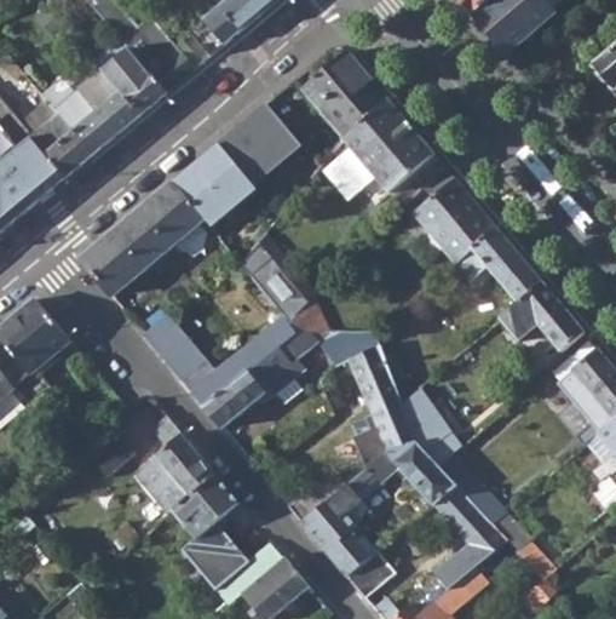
[(194,68),(176,46),(162,58),(157,52),(114,0),(93,0),(90,4),(122,41),(165,92),(194,68)]
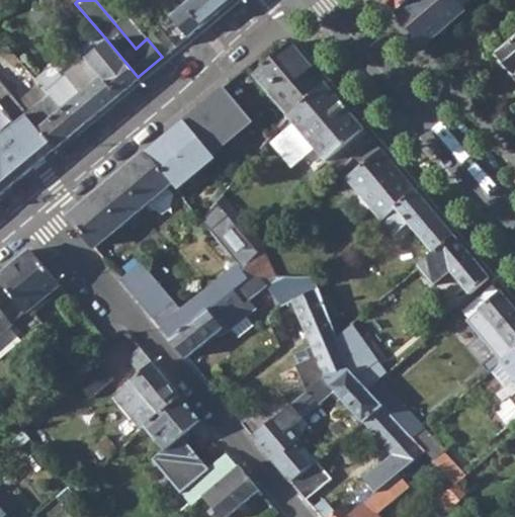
[(191,0),(159,27),(174,46),(229,0),(191,0)]
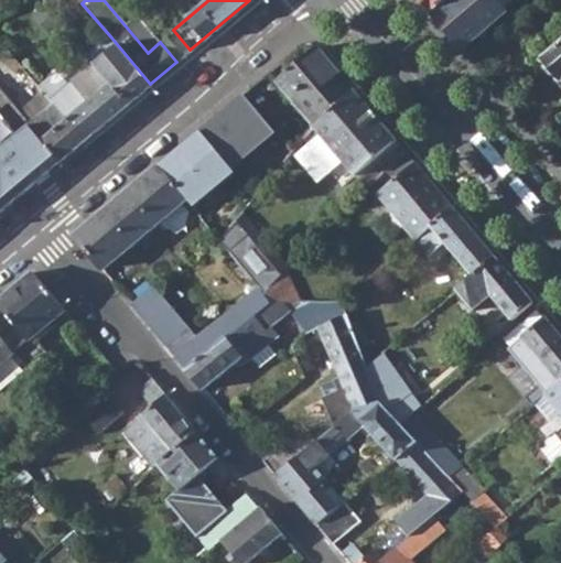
[(420,0),(428,9),(438,0),(420,0)]
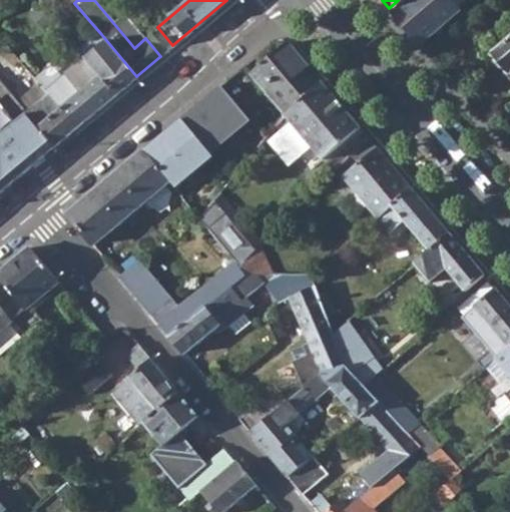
[(398,0),(389,8),(417,42),(457,9),(449,0),(398,0)]
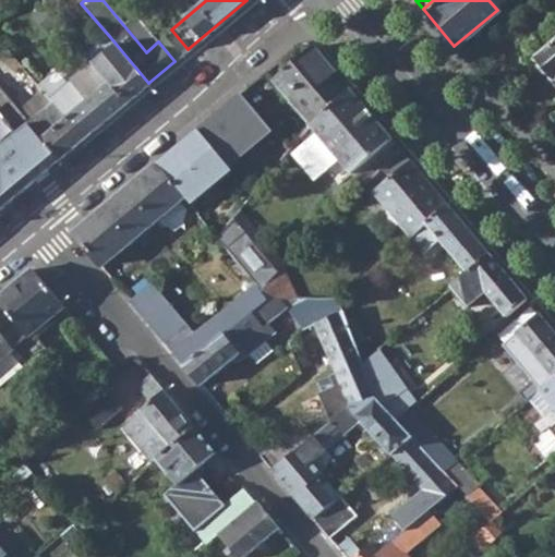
[(155,36),(142,47),(146,52),(158,41),(155,36)]
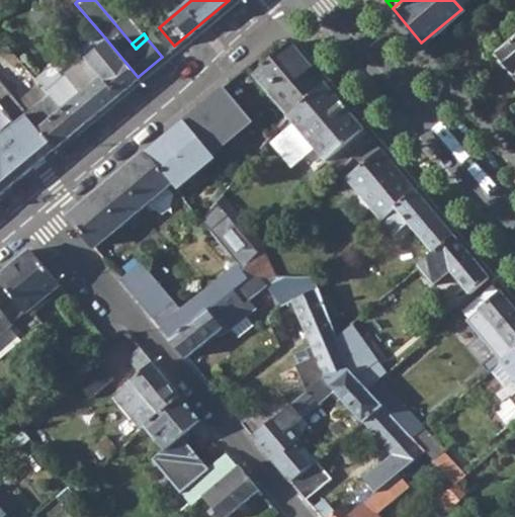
[(138,77),(102,34),(80,52),(84,57),(93,68),(116,95),(138,77)]
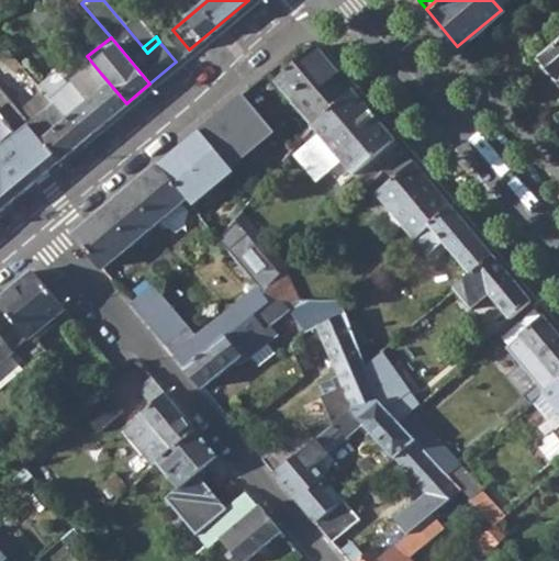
[(558,75),(558,38),(537,58),(554,79),(558,75)]
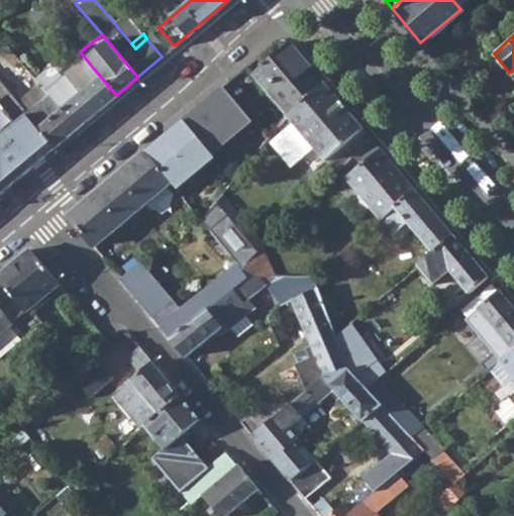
[(251,73),(286,115),(286,114),(323,82),(290,42),(286,42),(251,73)]
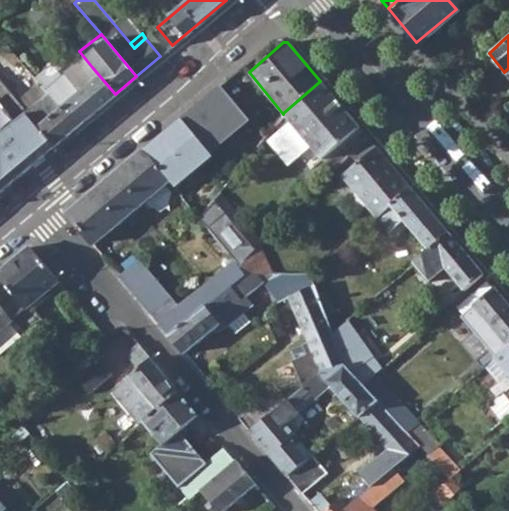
[(64,72),(79,91),(84,86),(78,79),(92,67),(83,56),(64,72)]
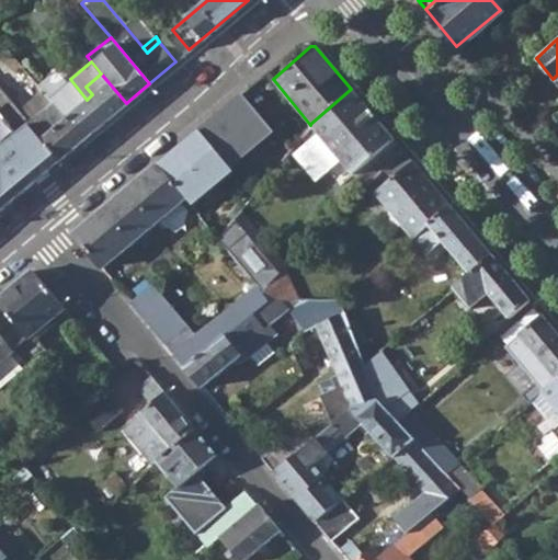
[(126,103),(101,73),(86,87),(92,94),(87,100),(82,103),(79,99),(72,104),(41,67),(29,77),(46,95),(55,105),(83,138),(126,103)]
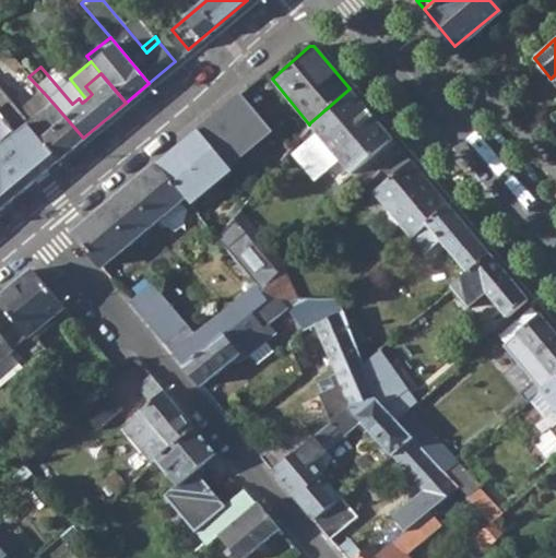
[(0,92),(21,117),(27,110),(15,97),(21,94),(0,70),(0,92)]
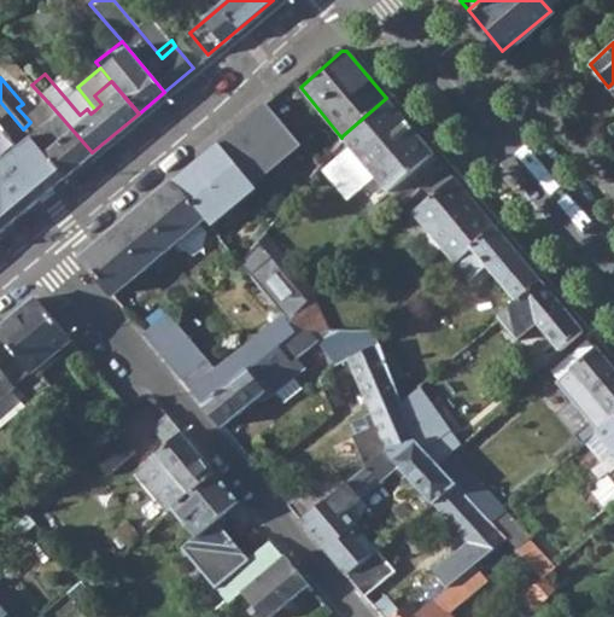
[(341,138),(399,208),(420,186),(442,163),(386,98),(341,137),(341,138)]
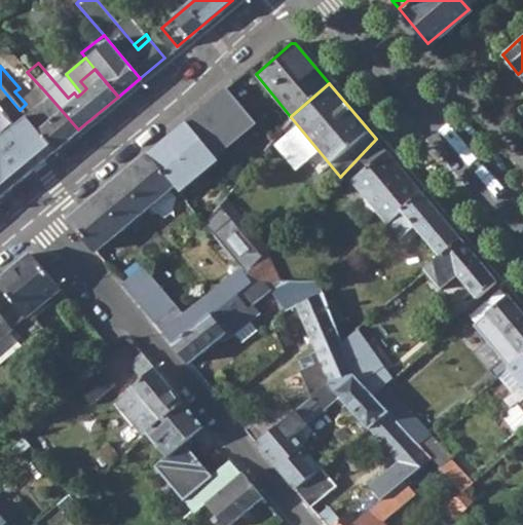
[(0,195),(53,151),(27,118),(20,110),(0,86),(0,195)]
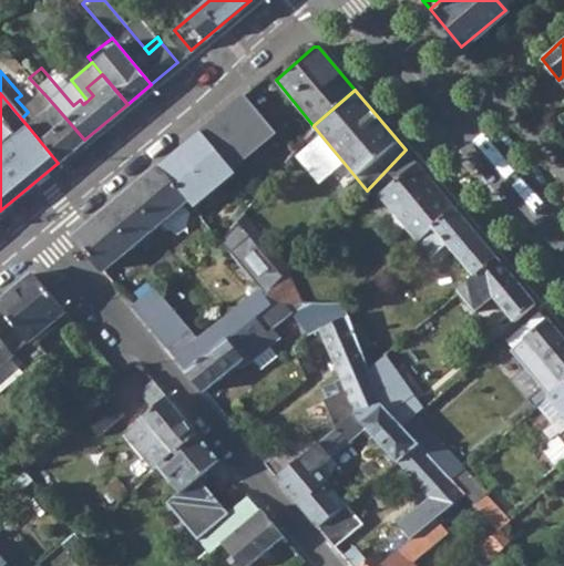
[(21,119),(29,127),(55,106),(47,96),(28,112),(21,119)]
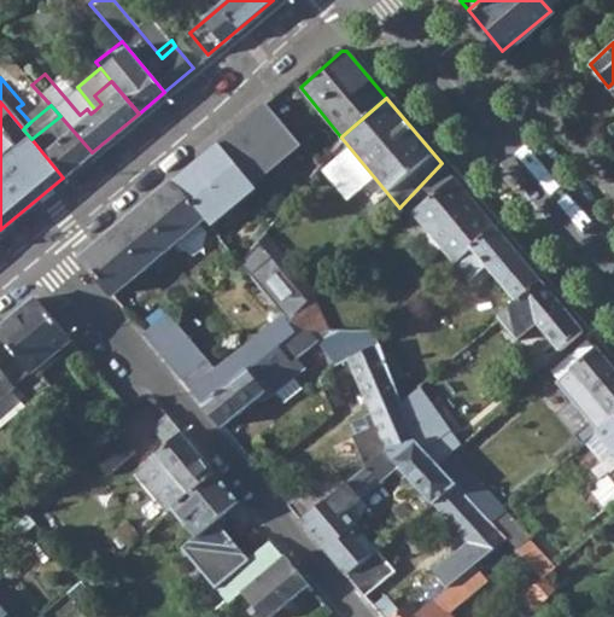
[(92,152),(60,116),(31,139),(63,178),(92,152)]
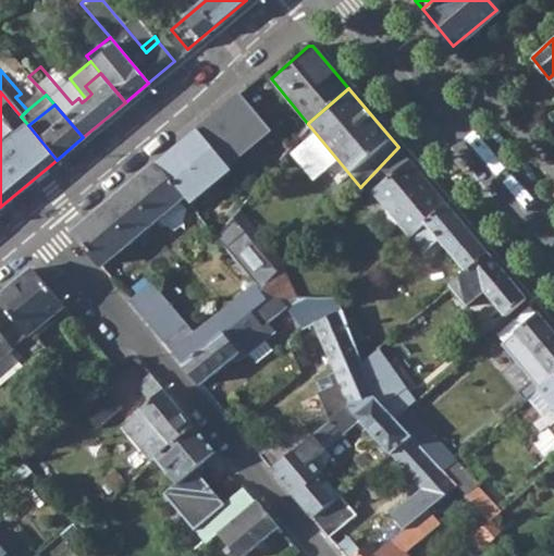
[(398,147),(379,168),(386,177),(369,190),(408,236),(446,205),(398,147)]
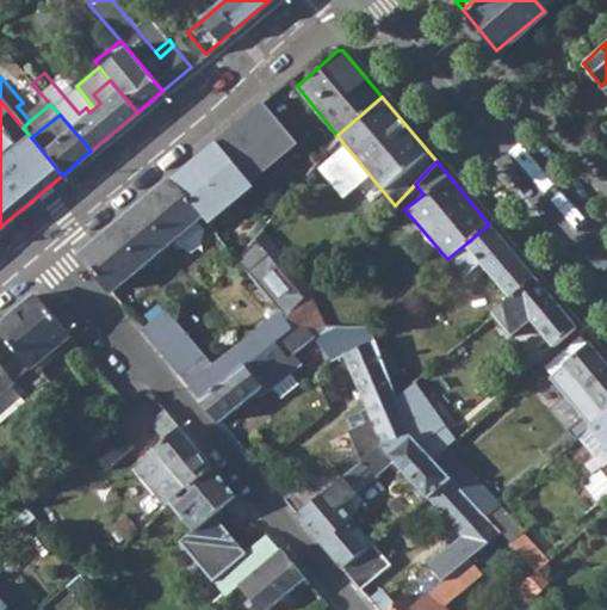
[(79,254),(110,290),(128,275),(128,277),(184,230),(183,229),(199,216),(169,179),(79,254)]
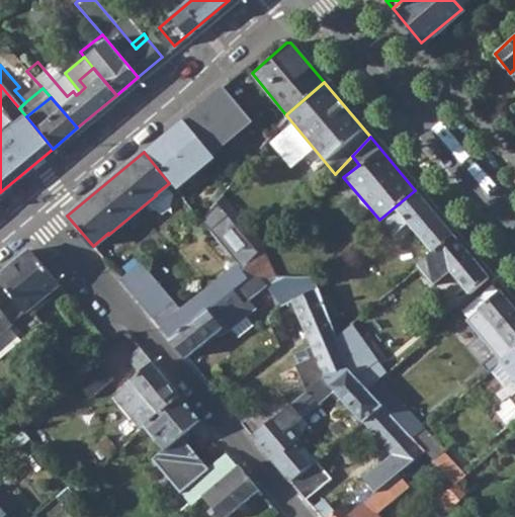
[(410,228),(432,253),(452,235),(415,190),(379,220),(396,240),(410,228)]
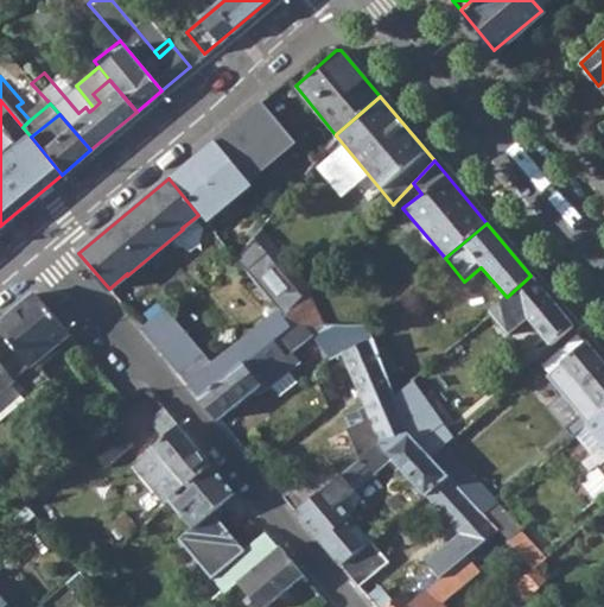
[(275,310),(283,318),(293,307),(254,257),(243,267),(275,310)]
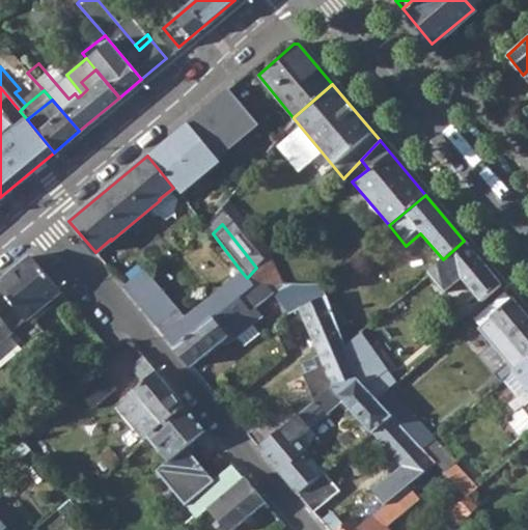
[(460,279),(478,302),(499,283),(464,241),(443,259),(428,272),(445,291),(460,279)]
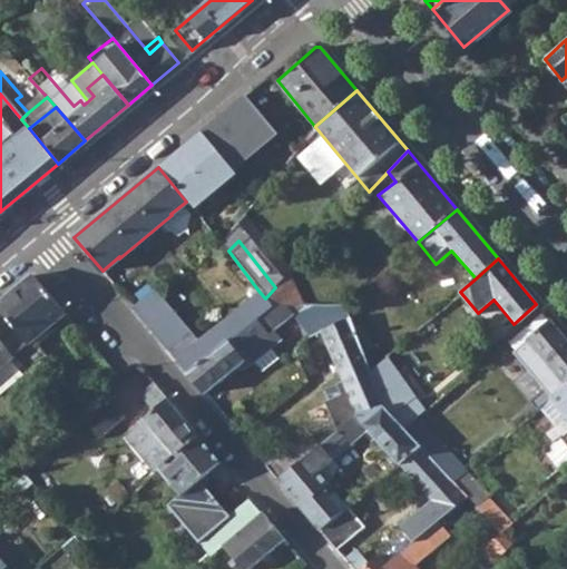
[(31,273),(0,298),(0,312),(15,330),(0,341),(12,355),(27,372),(47,355),(33,339),(65,312),(31,273)]
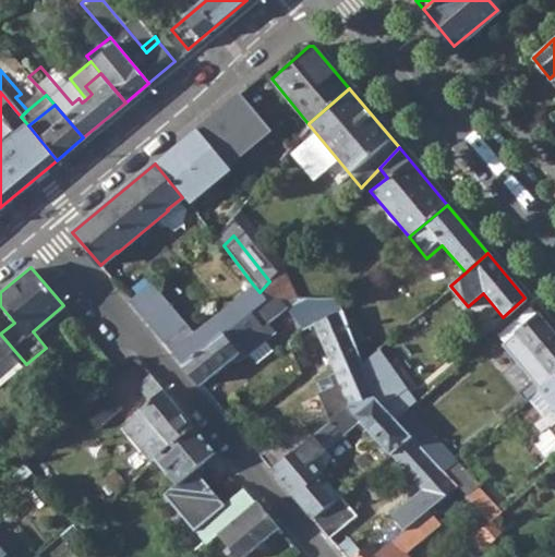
[(260,292),(253,285),(194,333),(151,280),(128,299),(182,363),(264,299),(260,292)]
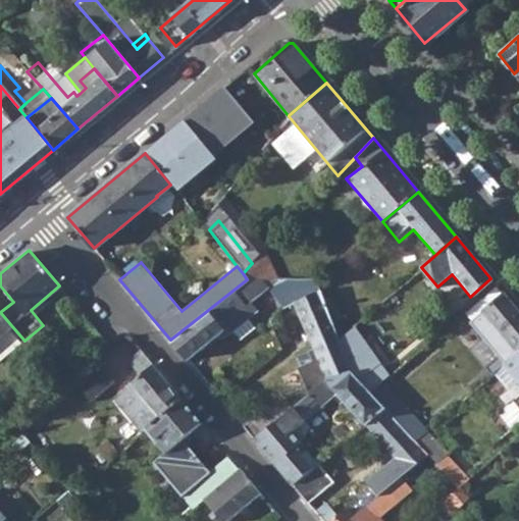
[(187,359),(221,329),(217,324),(240,307),(263,287),(282,306),(293,302),(319,293),(315,280),(247,279),(170,340),(187,359)]
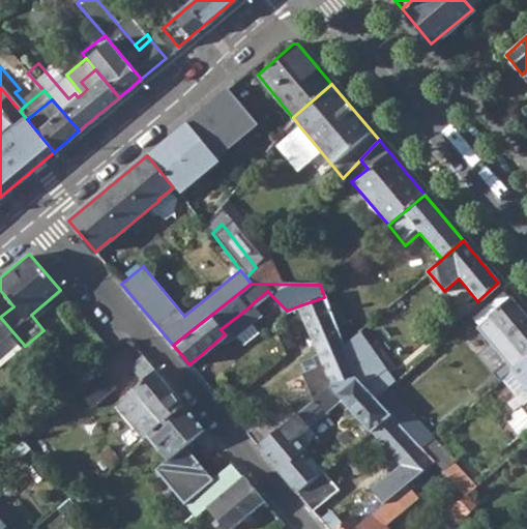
[(473,327),(510,369),(526,353),(526,316),(509,296),(473,327)]
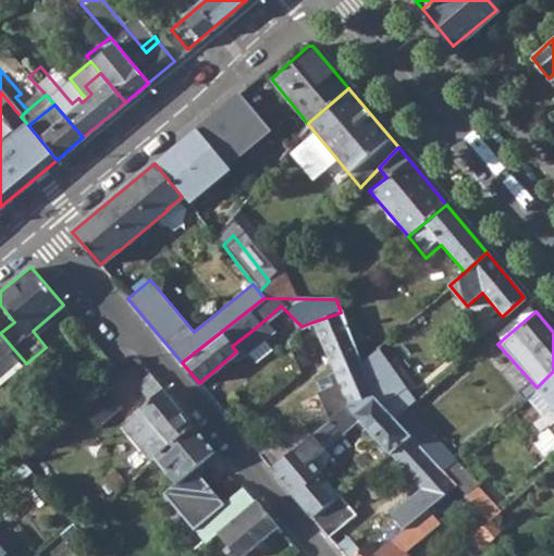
[(317,390),(330,418),(347,405),(371,397),(364,375),(358,361),(352,342),(341,312),(312,322),(334,371),(318,378),(321,387),(317,390)]
